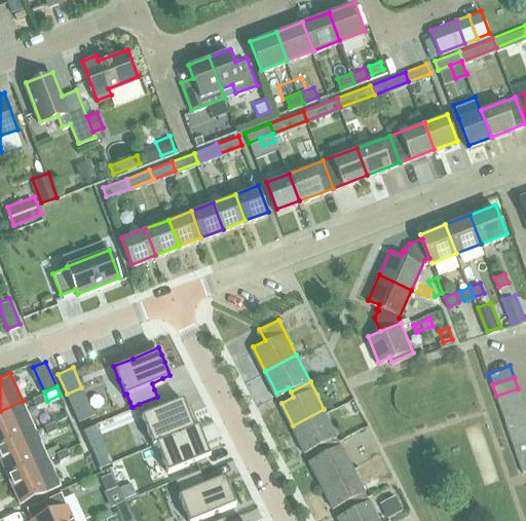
[(522,400),(518,388),(496,396),(500,407),(522,400)]
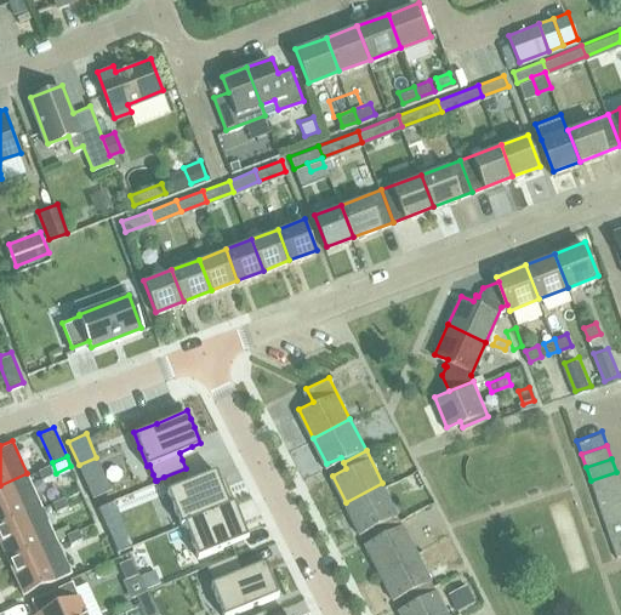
[(41,477),(53,472),(50,463),(38,468),(41,477)]
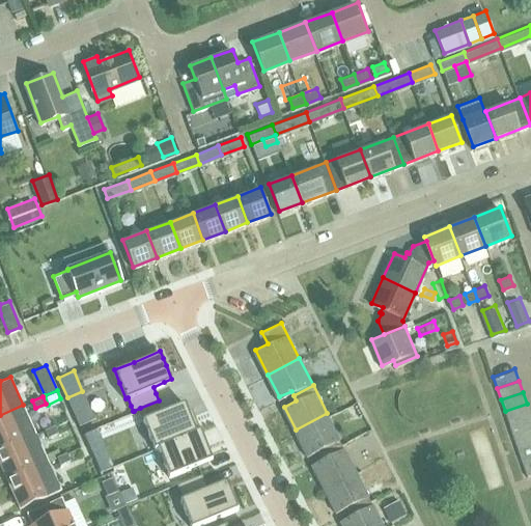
[(196,430),(190,415),(184,400),(142,418),(155,447),(199,428),(199,427),(196,430)]
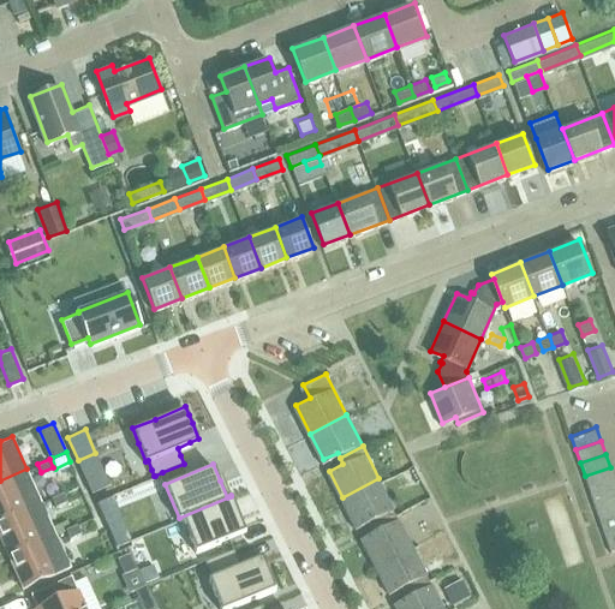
[(411,464),(400,470),(407,482),(417,477),(411,464)]
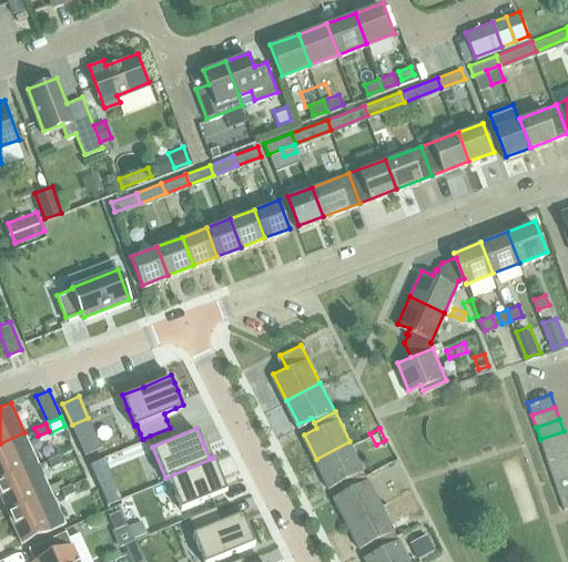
[(567,445),(564,431),(540,439),(545,452),(567,445)]
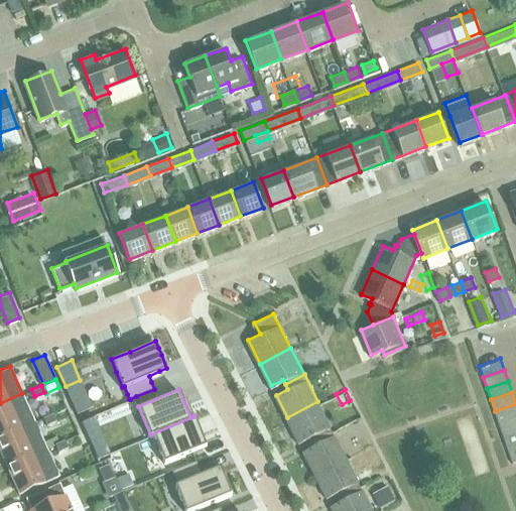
[(0,434),(34,419),(22,393),(0,403),(0,434)]
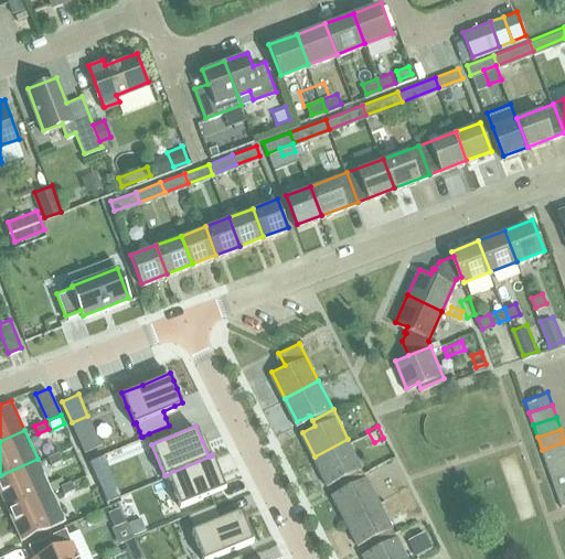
[(364,470),(348,439),(315,457),(328,483),(341,476),(343,480),(364,470)]
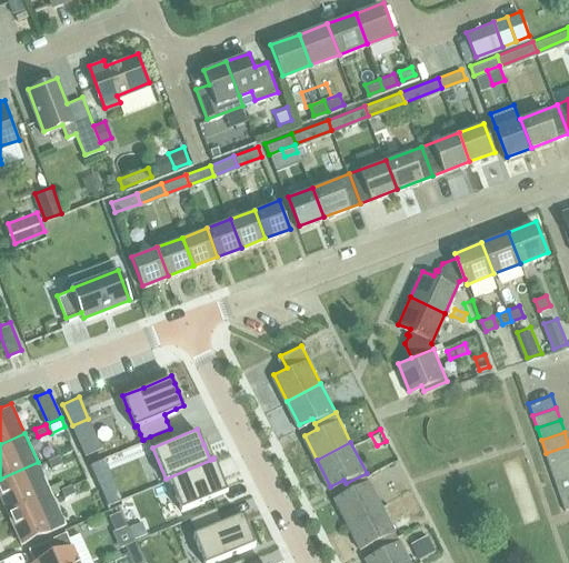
[(568,459),(568,445),(546,453),(550,465),(568,459)]
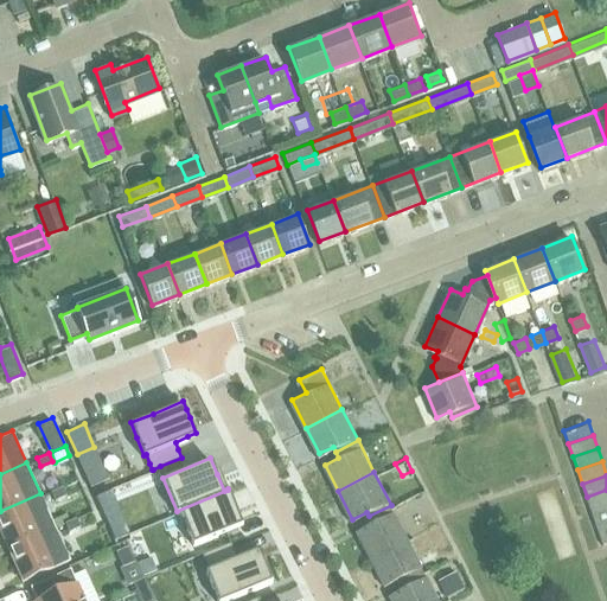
[(63,484),(51,488),(55,498),(66,492),(63,484)]
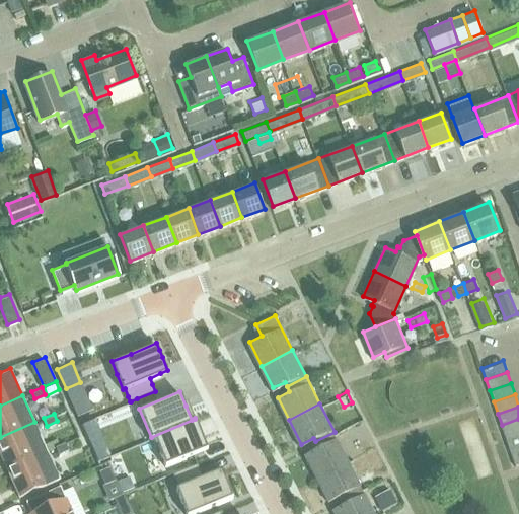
[(81,423),(88,438),(101,432),(95,417),(81,423)]
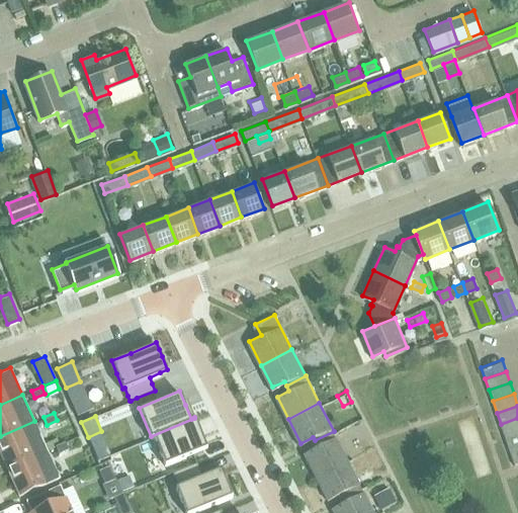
[(194,418),(151,436),(154,435),(159,449),(165,463),(185,454),(206,446),(202,435),(195,418),(194,418)]
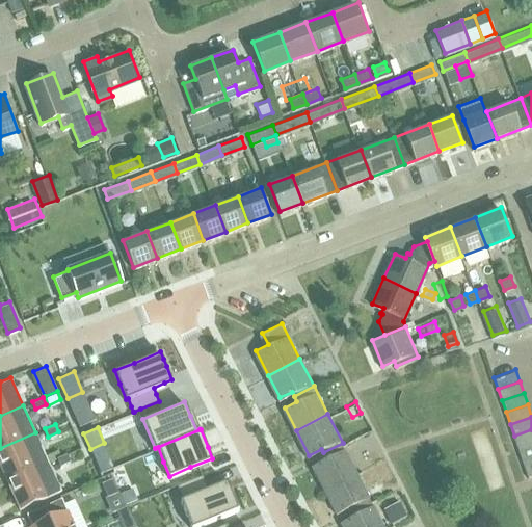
[(531,442),(531,429),(514,436),(517,447),(531,442)]
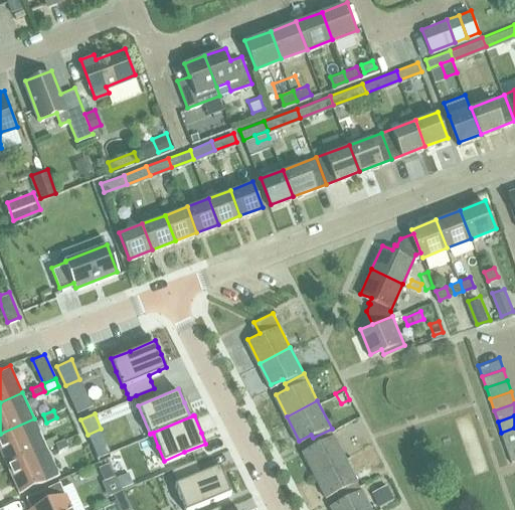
[(34,418),(0,434),(0,447),(7,463),(46,446),(34,418)]
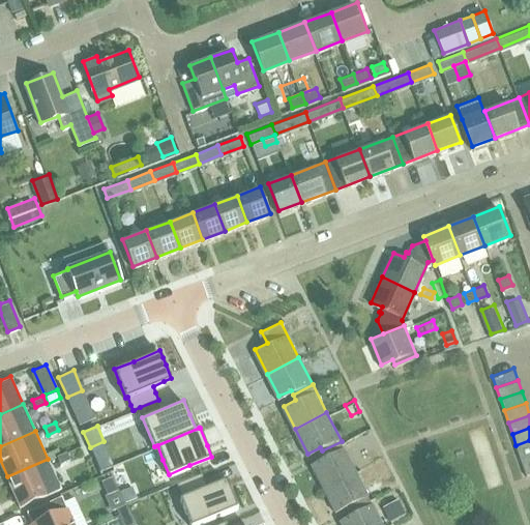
[(529,440),(516,445),(521,460),(529,456),(529,440)]
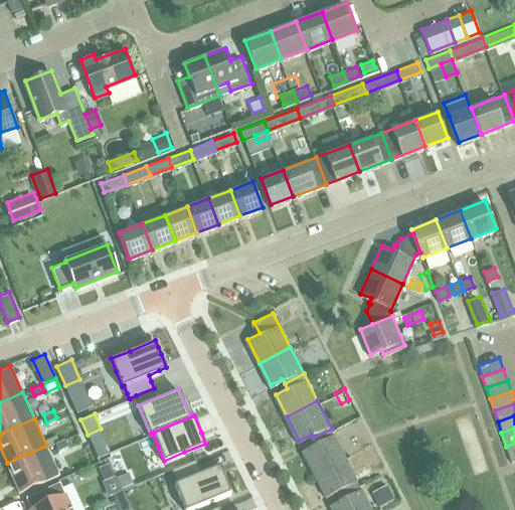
[(332,429),(313,438),(315,443),(303,449),(315,471),(345,456),(332,429)]
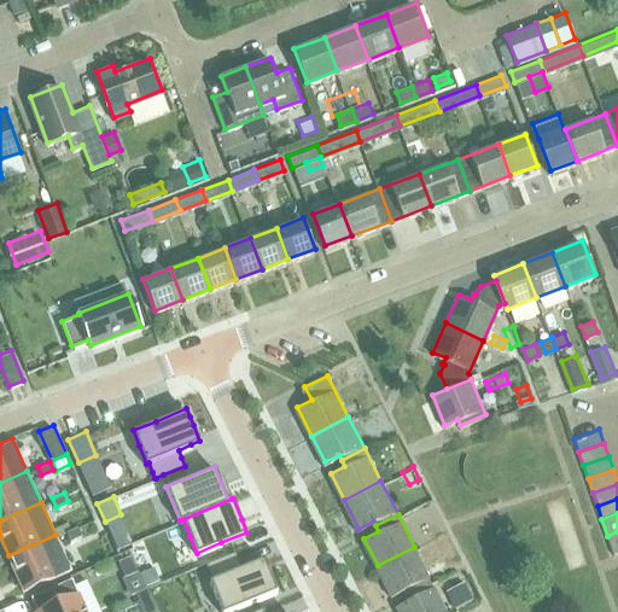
[(77,524),(66,530),(70,538),(82,534),(77,524)]
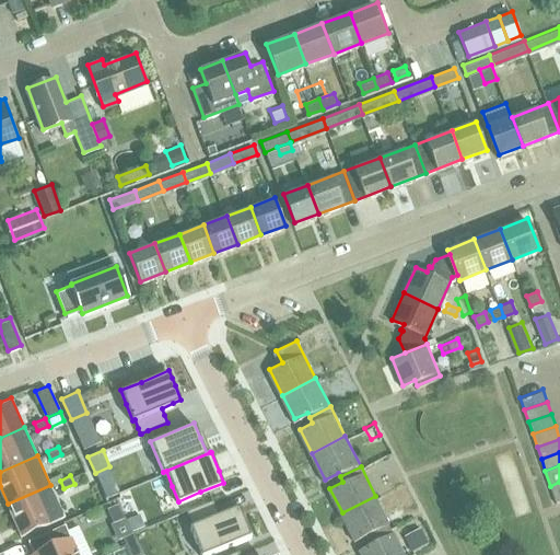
[(559,497),(559,482),(550,486),(555,500),(559,497)]
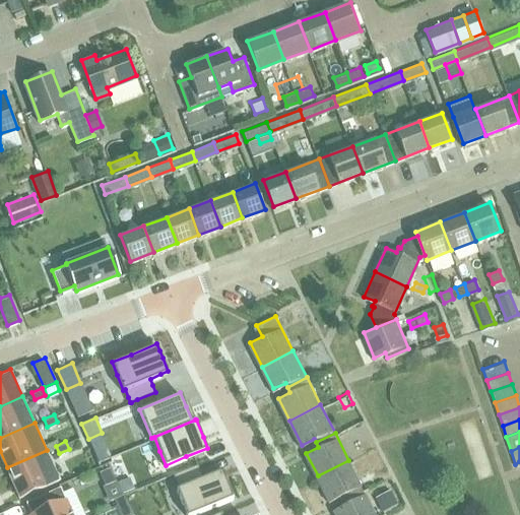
[(59,477),(47,450),(7,467),(19,495),(59,477)]
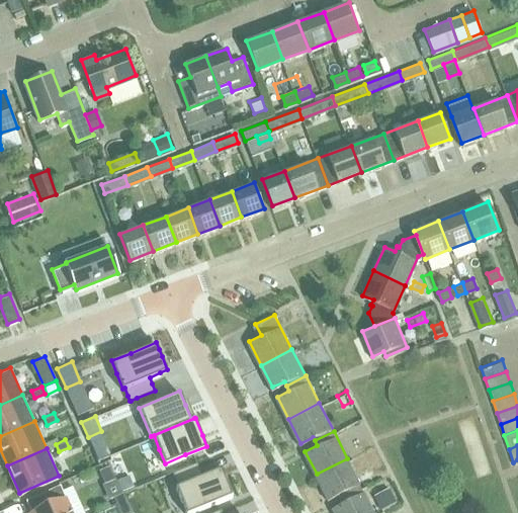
[(361,486),(347,458),(317,474),(329,497),(341,491),(343,496),(361,486)]
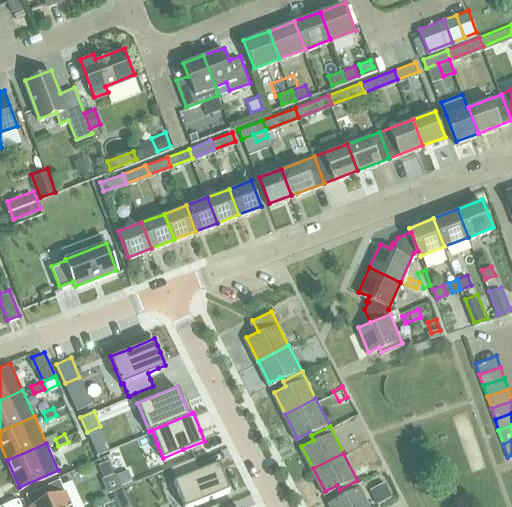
[(172,465),(170,466),(175,479),(173,480),(184,506),(217,494),(229,489),(224,476),(221,469),(219,464),(218,462),(214,464),(213,464),(209,465),(204,467),(200,469),(197,462),(195,455),(172,465)]
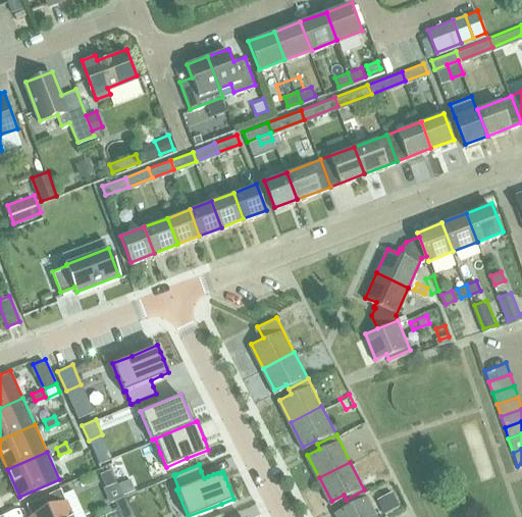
[(109,467),(100,471),(105,484),(114,480),(109,467)]
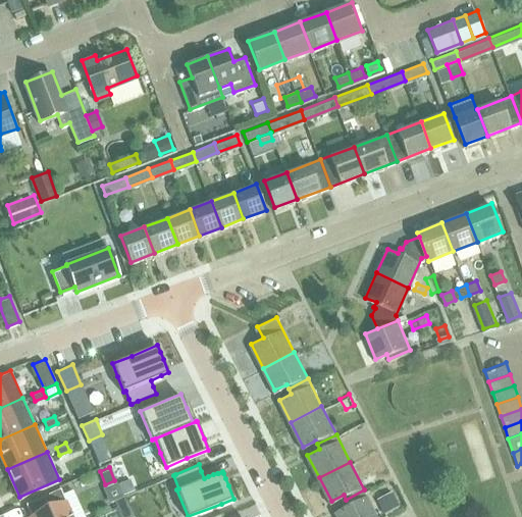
[(123,493),(135,487),(129,476),(118,481),(123,493)]
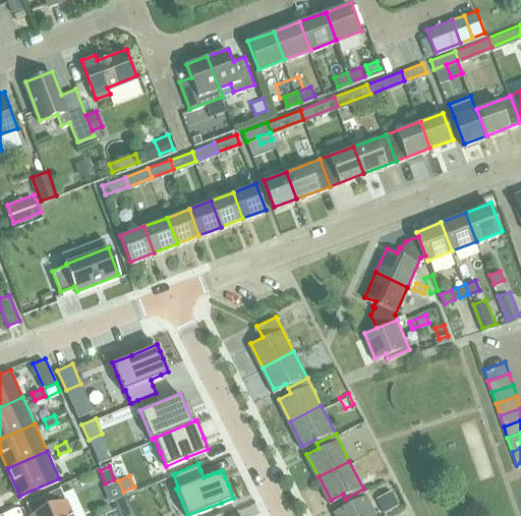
[(60,488),(27,502),(33,514),(29,515),(85,515),(72,486),(62,492),(60,488)]
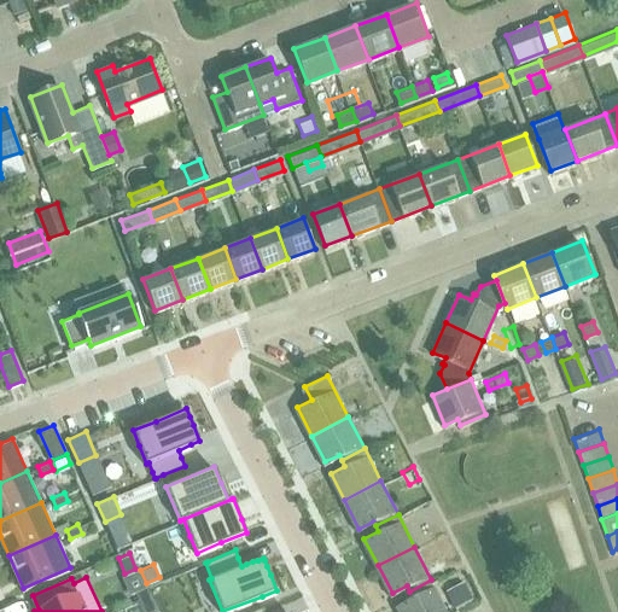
[(431,580),(409,592),(413,596),(398,605),(401,611),(447,611),(448,611),(431,580)]
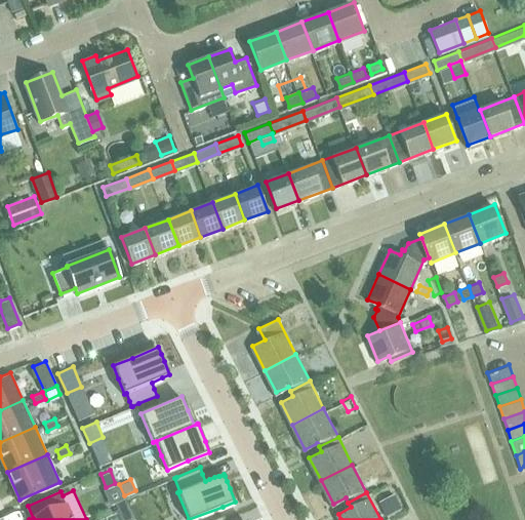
[(401,508),(393,492),(379,500),(387,514),(401,508)]
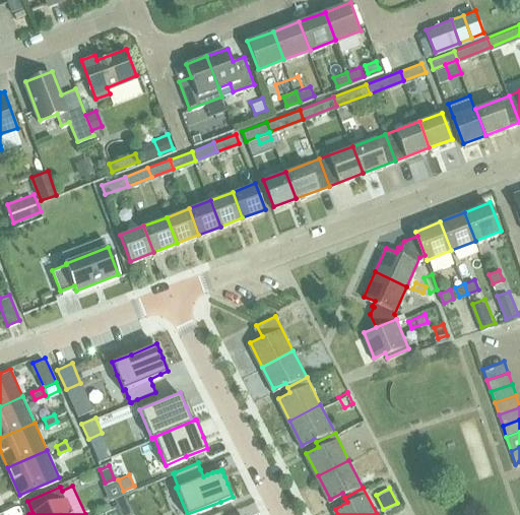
[(124,493),(114,497),(118,505),(119,507),(129,502),(124,493)]
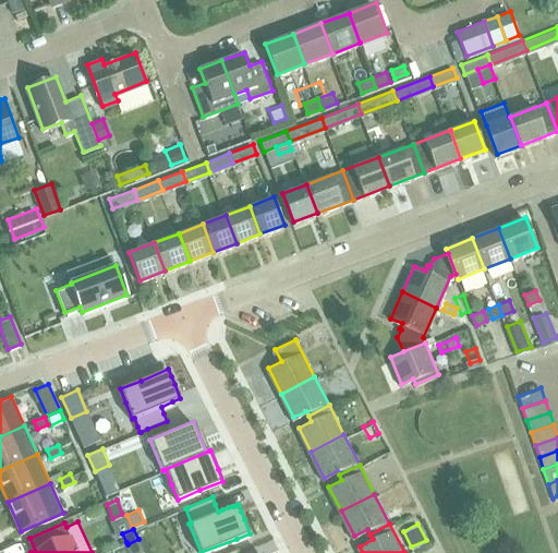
[(126,542),(110,549),(112,552),(131,552),(128,544),(126,542)]
